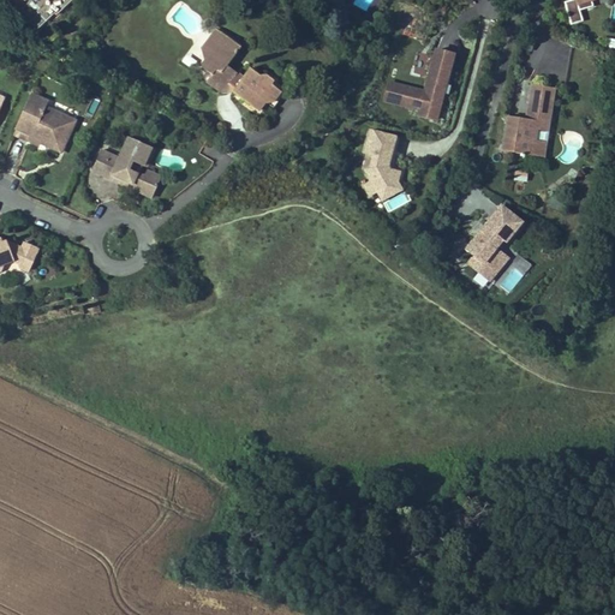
[(30,0),(31,0),(22,10),(30,18),(28,21),(36,30),(54,13),(55,16),(71,0),(70,0),(30,0)]
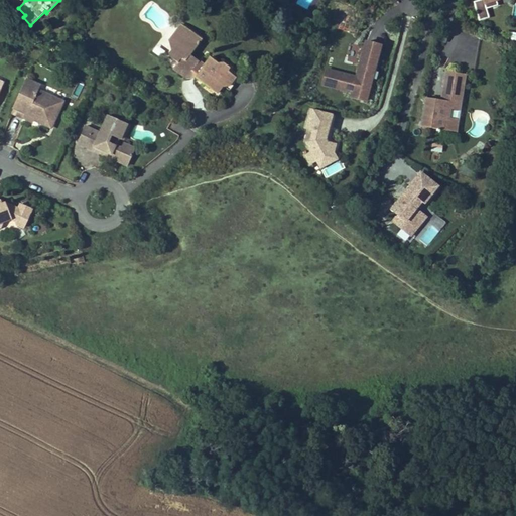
[(479,0),(474,2),(480,20),(489,18),(487,9),(498,5),(496,0),(479,0)]
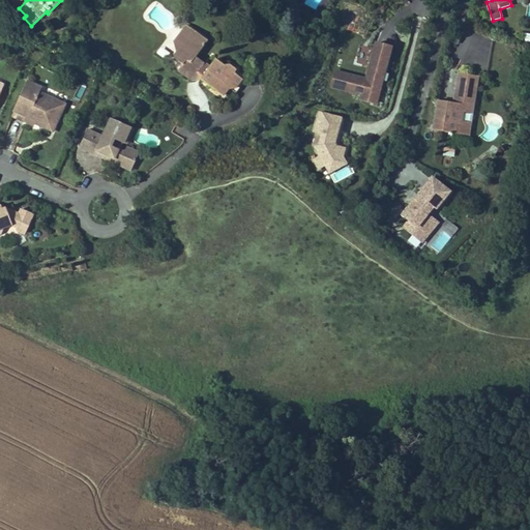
[(320,20),(296,6),(292,15),(316,27),(320,20)]
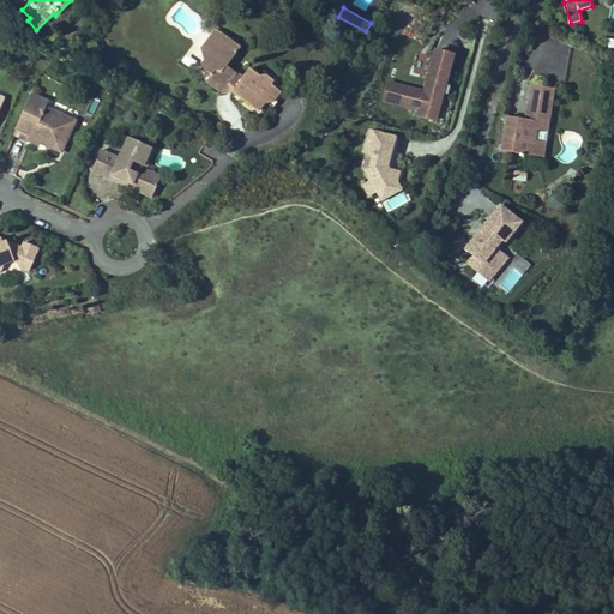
[(240,47),(216,30),(202,49),(210,54),(205,61),(200,67),(211,74),(206,80),(223,92),(229,84),(234,89),(232,91),(257,110),(268,97),(272,101),(280,91),(270,83),(272,79),(265,74),(259,76),(250,68),(242,78),(230,70),(229,72),(224,68),(240,47)]
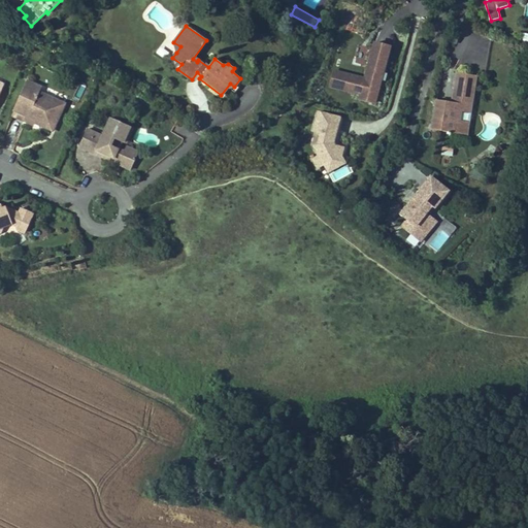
[(387,54),(389,48),(374,44),(373,51),(387,54)]
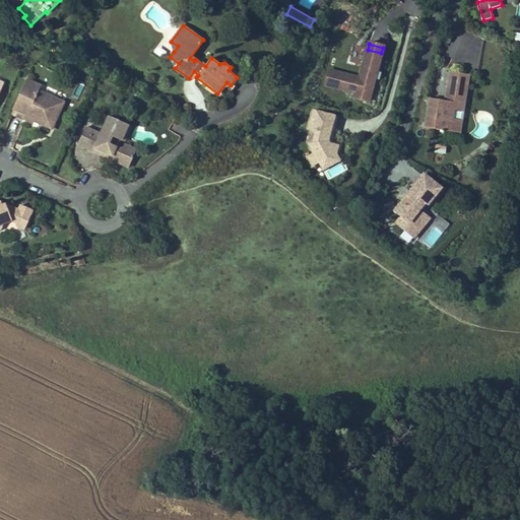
[(369,102),(375,78),(379,80),(381,72),(377,71),(381,53),(368,50),(360,77),(329,69),(325,84),(354,92),(353,98),(369,102)]
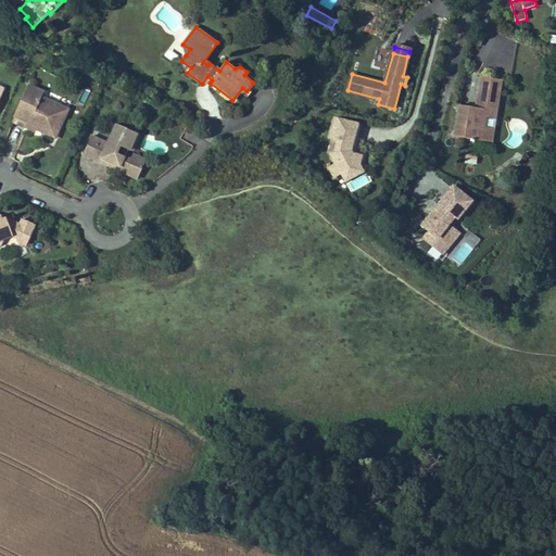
[(491,142),(500,88),(493,87),(494,79),(481,77),(475,108),(472,110),(458,108),(454,136),(491,142)]
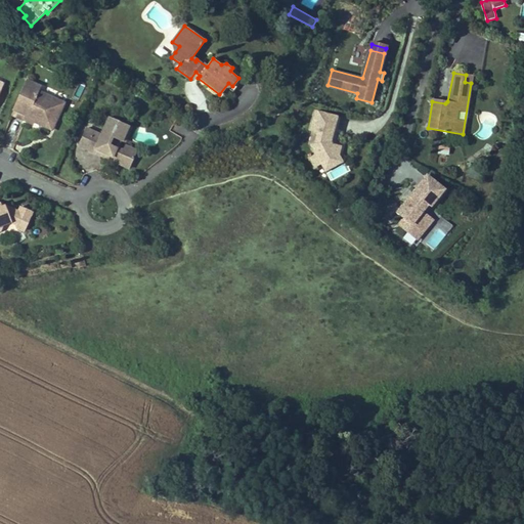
[(27,81),(13,110),(27,115),(24,120),(32,124),(33,122),(37,114),(43,117),(41,120),(54,126),(64,103),(38,91),(40,86),(27,81)]
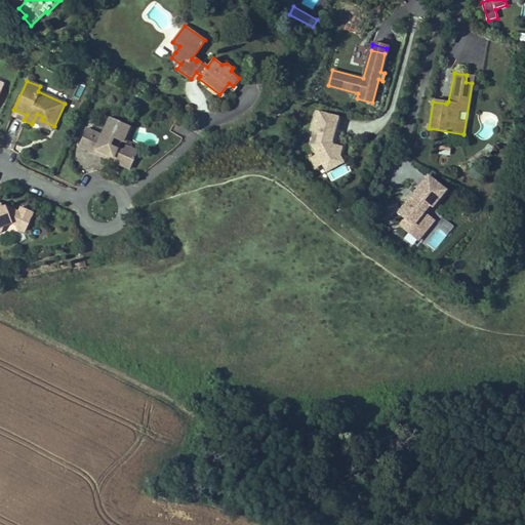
[(27,115),(13,110),(11,115),(24,120),(27,115)]
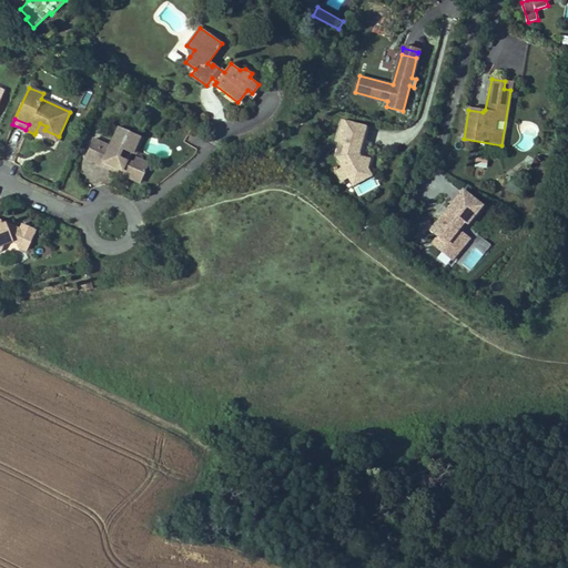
[(358,153),(365,127),(342,120),(336,141),(340,142),(336,155),(343,166),(336,171),(342,181),(347,178),(356,172),(365,174),(366,168),(369,159),(361,156),(356,158),(355,154),(358,153)]
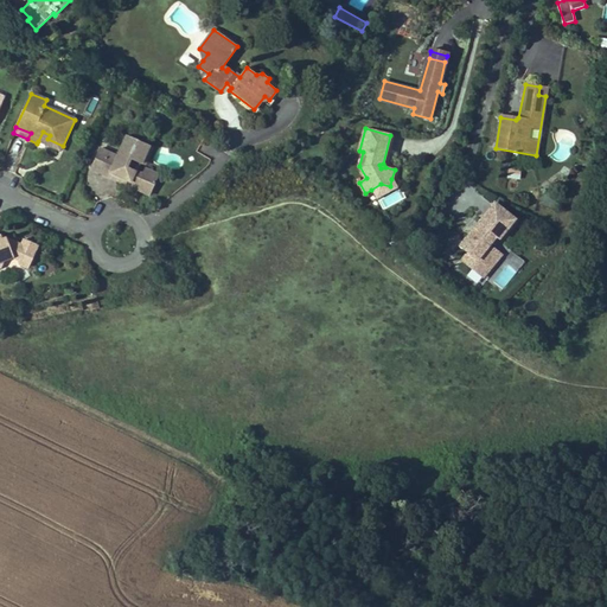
[(63,146),(48,139),(50,135),(43,132),(38,141),(61,151),(63,146)]
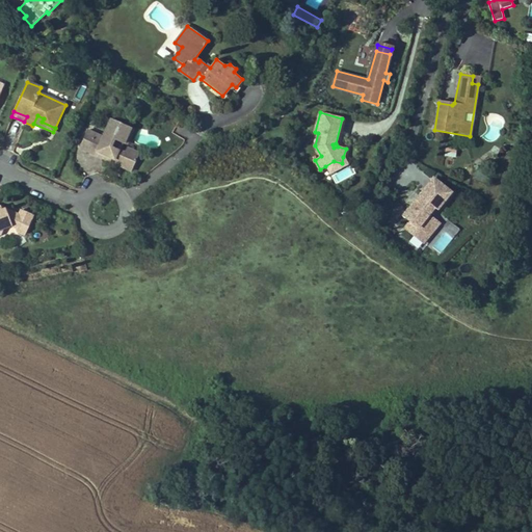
[(103,137),(87,130),(79,148),(96,155),(97,152),(105,155),(104,159),(131,171),(139,154),(127,148),(125,153),(109,147),(113,139),(124,143),(131,128),(111,120),(103,137)]
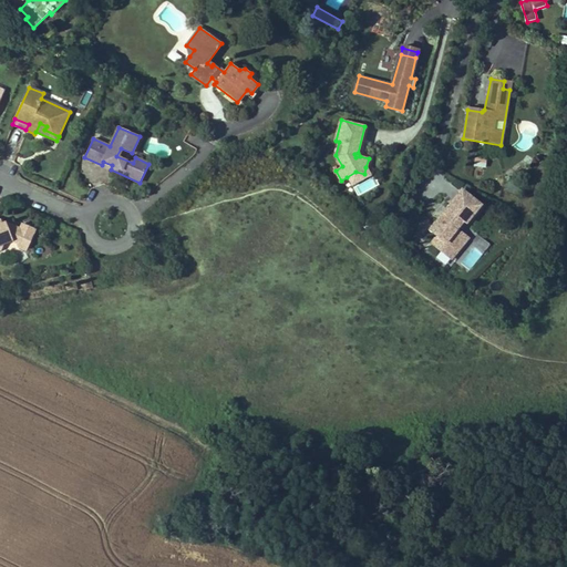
[(135,154),(142,138),(140,136),(132,153),(135,154)]
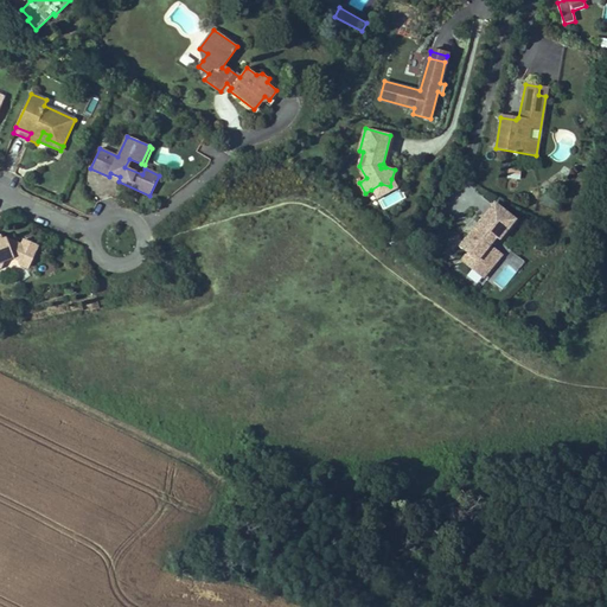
[(506,178),(519,179),(521,170),(508,167),(506,178)]
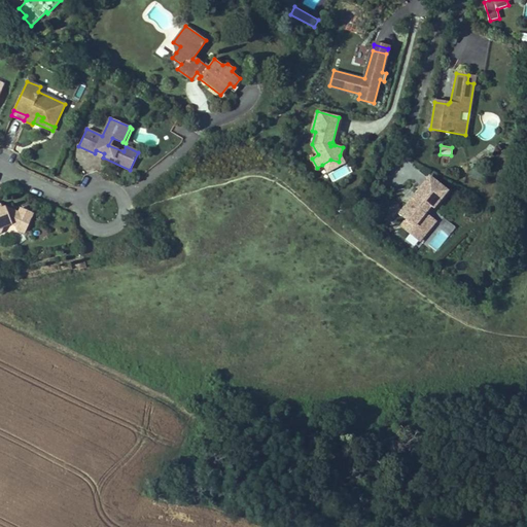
[(330,160),(322,165),(327,173),(344,163),(340,155),(339,162),(330,160)]
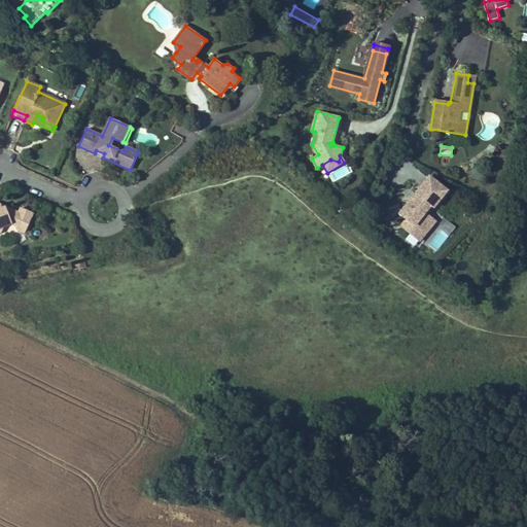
[(416,238),(432,218),(424,211),(429,205),(432,208),(446,190),(429,177),(415,195),(418,197),(413,202),(410,200),(399,213),(407,219),(401,225),(416,238)]
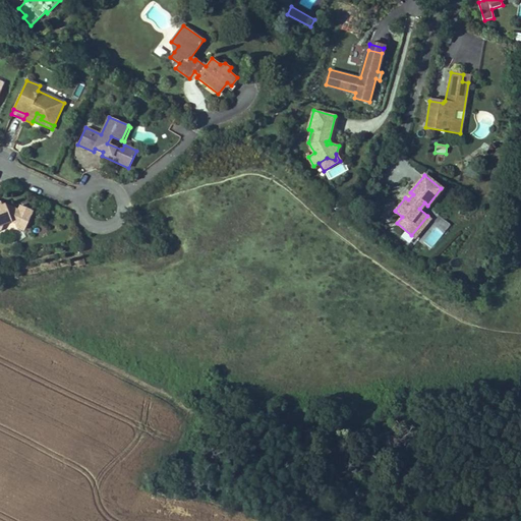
[(0,229),(3,224),(10,221),(16,224),(17,227),(23,230),(32,211),(20,206),(18,211),(5,205),(2,206),(0,203),(0,229)]
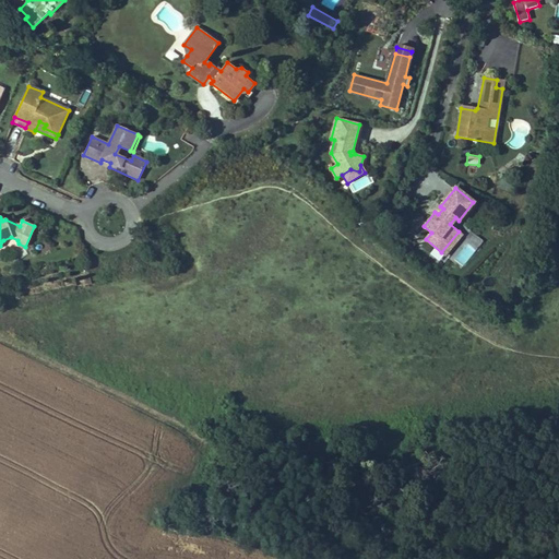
[(444,254),(461,234),(459,232),(441,252),(444,254)]
